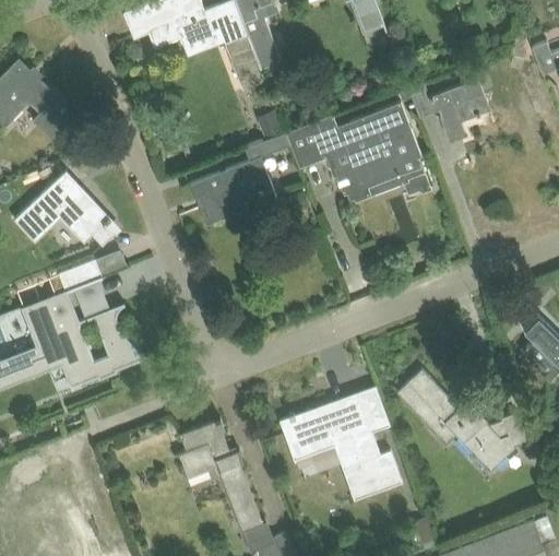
[(200,0),(157,0),(123,13),(130,27),(144,22),(149,34),(154,49),(175,42),(181,39),(183,45),(219,31),(225,43),(238,79),(261,70),(261,69),(234,0),(232,0),(204,11),(200,0)]
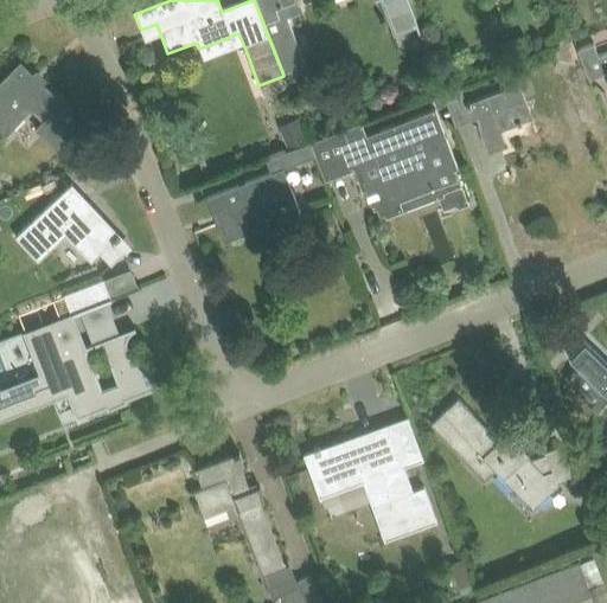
[(254,0),(283,75),(306,66),(287,19),(304,13),(299,2),(298,0),(254,0)]
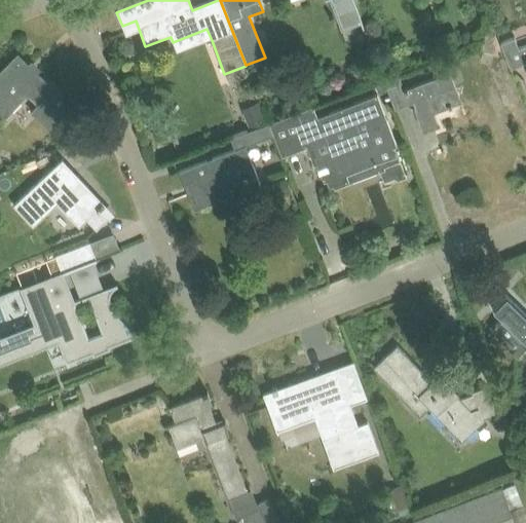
[(331,0),(329,1),(342,34),(363,26),(351,0),(331,0)]
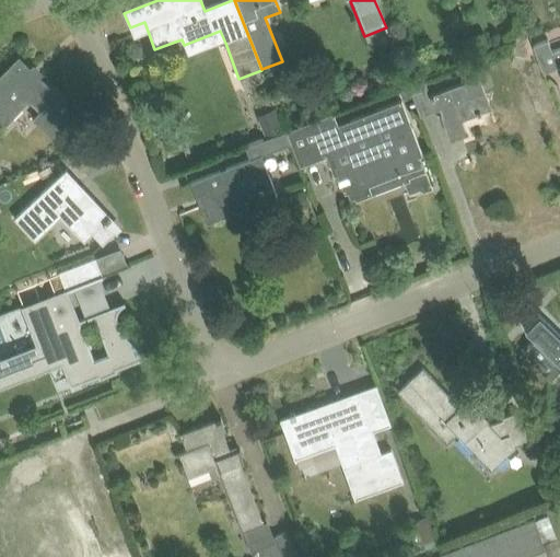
[(559,50),(552,54),(548,42),(534,48),(544,74),(559,68),(559,50)]
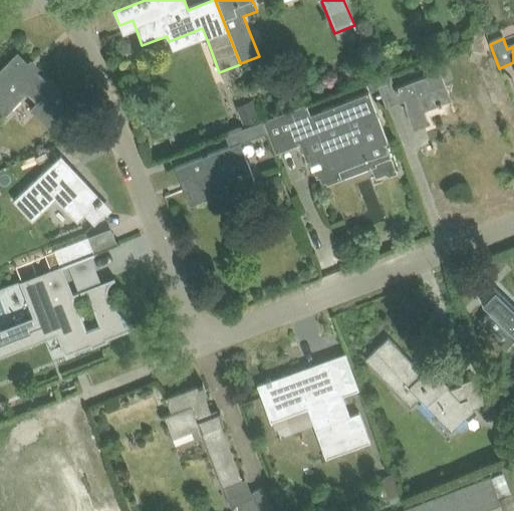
[(0,112),(1,112),(4,115),(26,93),(37,104),(31,110),(50,130),(53,125),(67,110),(57,102),(62,97),(18,55),(0,73),(0,112)]
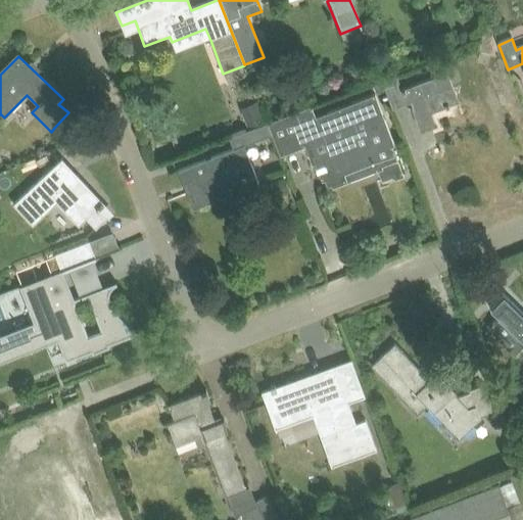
[(375,69),(360,76),(364,86),(379,80),(375,69)]
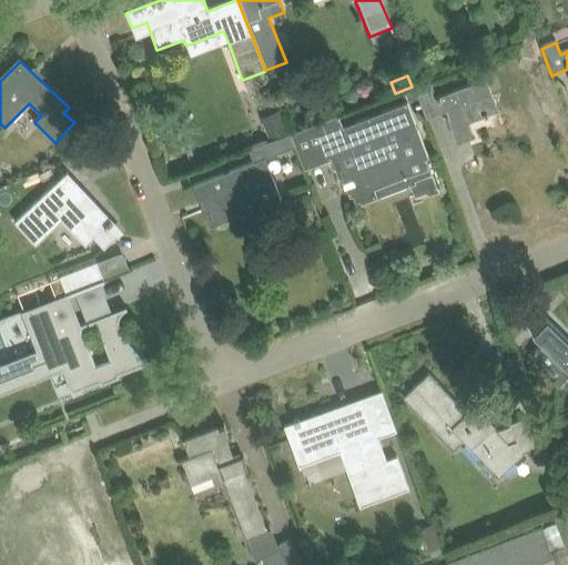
[(414,89),(417,96),(418,99),(426,120),(447,112),(449,120),(448,120),(455,140),(472,134),(467,122),(498,111),(486,79),(435,99),(429,83),(414,89)]
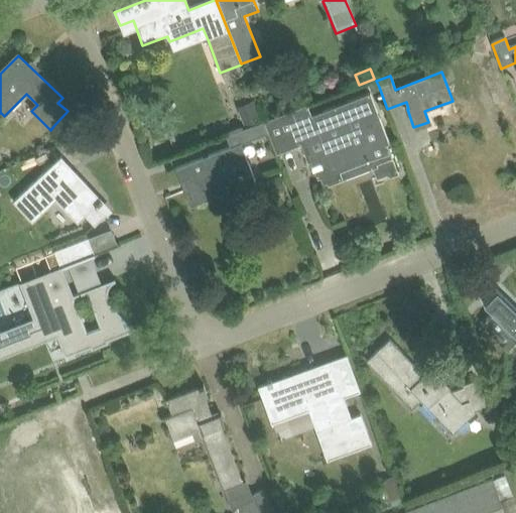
[(375,82),(368,84),(371,93),(379,90),(375,82)]
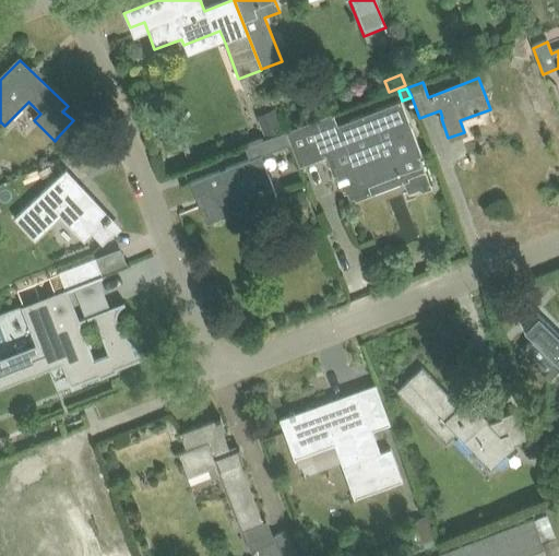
[(333,115),(286,132),(290,145),(299,168),(329,157),(344,196),(347,194),(349,201),(369,194),(370,197),(404,184),(408,193),(418,190),(423,192),(431,189),(419,157),(421,156),(401,103),(337,127),(333,115)]
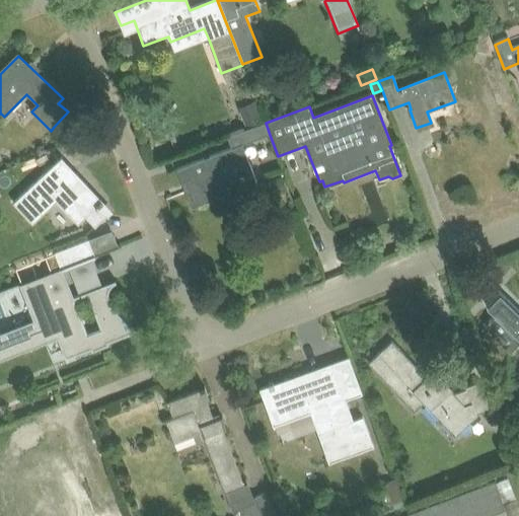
[(237,109),(244,129),(264,122),(255,102),(237,109)]
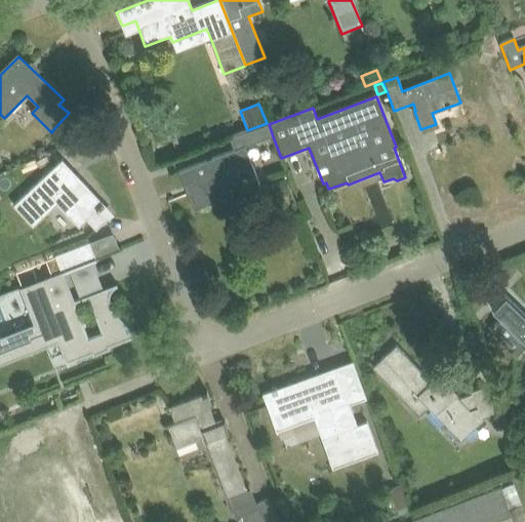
[(178,173),(184,187),(193,212),(232,197),(228,187),(256,176),(246,147),(273,136),(269,124),(231,139),(235,151),(197,165),(178,173)]
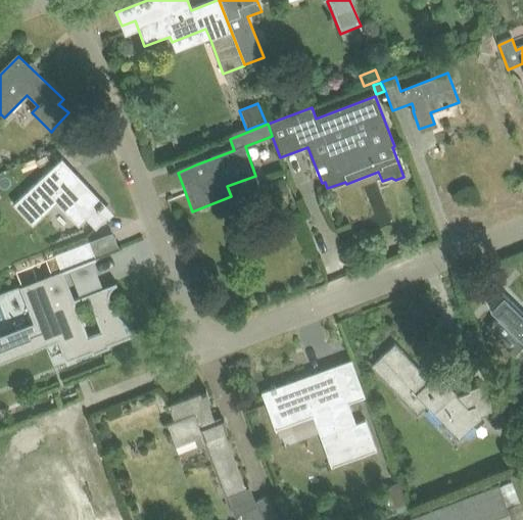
[(47,175),(13,206),(33,227),(43,218),(56,205),(78,228),(86,220),(96,230),(108,219),(100,210),(103,206),(61,161),(47,175)]
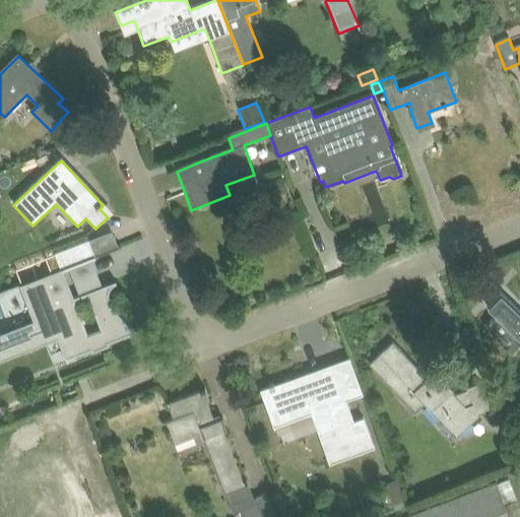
[(282,179),(270,183),(276,197),(287,193),(282,179)]
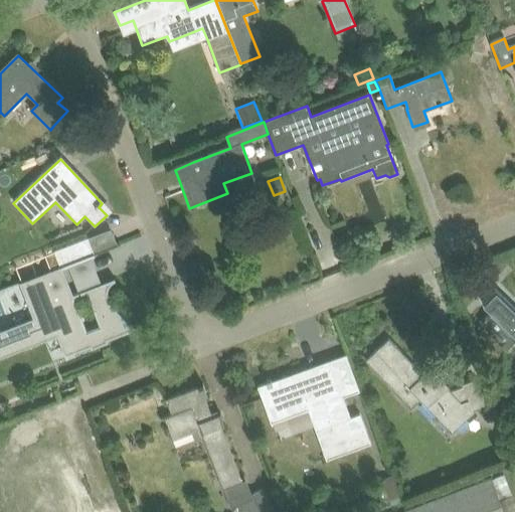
[(88,239),(55,251),(60,267),(60,268),(61,267),(94,254),(88,239)]
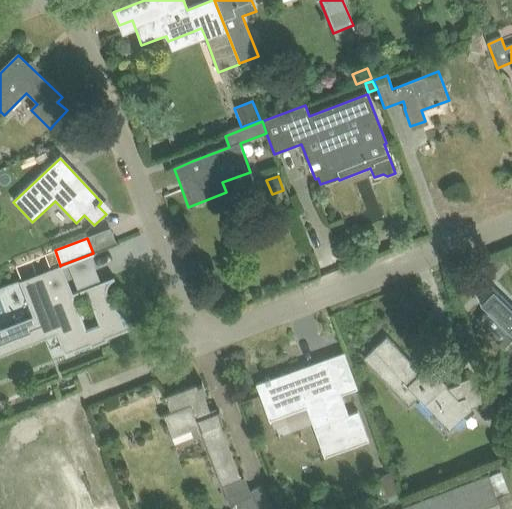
[(60,266),(60,265),(23,280),(37,315),(0,329),(0,356),(43,340),(42,337),(63,329),(71,351),(64,354),(65,358),(75,354),(74,351),(89,345),(91,348),(107,341),(106,339),(131,329),(109,303),(110,302),(109,300),(108,298),(107,294),(107,291),(107,287),(109,284),(112,282),(114,280),(114,278),(95,285),(96,289),(88,292),(88,290),(73,296),(61,265),(60,266)]
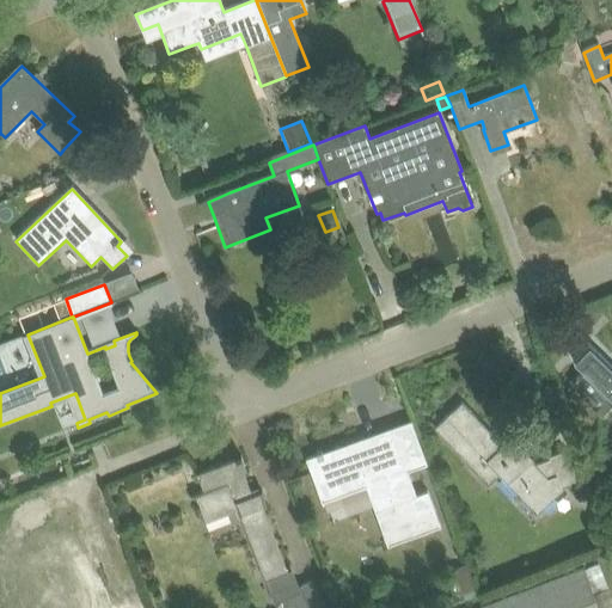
[(611,368),(589,345),(573,362),(611,399),(611,368)]
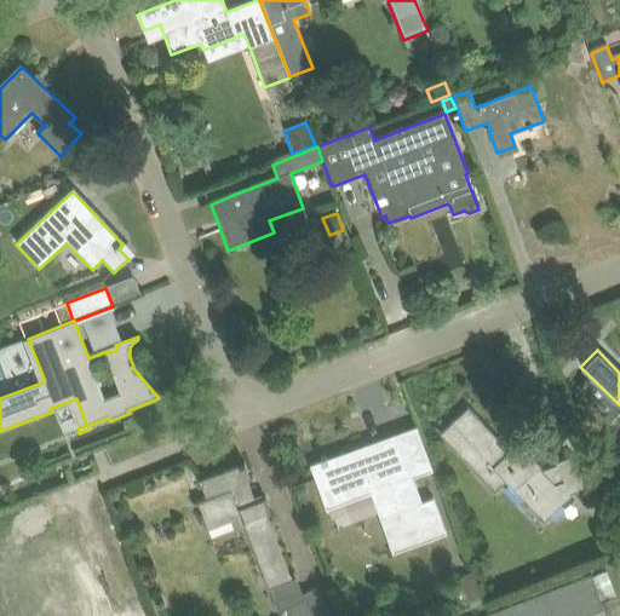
[(469,409),(441,436),(495,494),(506,483),(544,523),(570,499),(569,496),(573,495),(585,507),(592,505),(587,490),(585,490),(573,458),(556,465),(557,467),(543,472),(539,468),(540,467),(535,461),(520,444),(510,453),(469,409)]
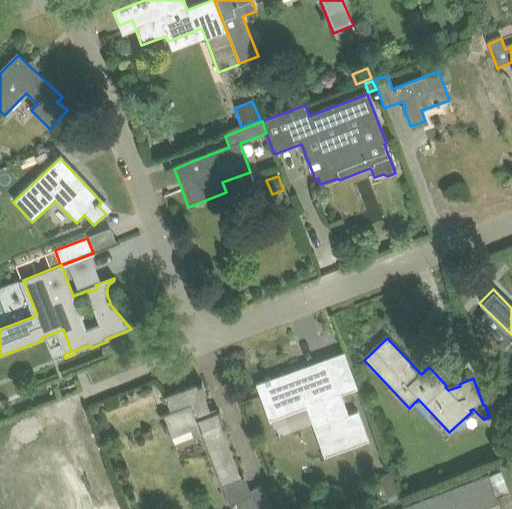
[(358,412),(348,416),(329,363),(325,364),(326,366),(311,371),(310,370),(299,374),(300,377),(287,381),(285,375),(270,380),(269,378),(264,380),(265,382),(256,385),(270,424),(307,410),(325,458),(369,442),(358,412)]
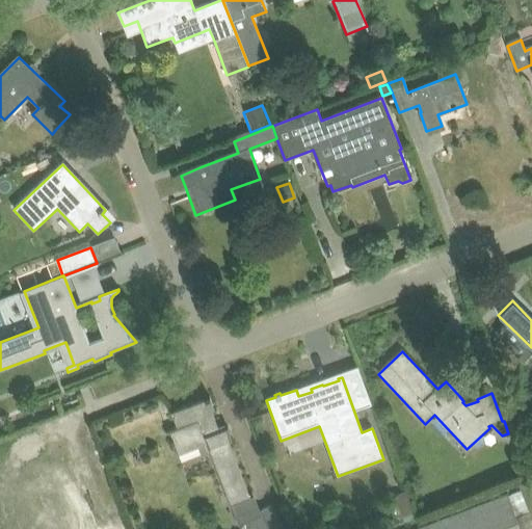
[(170,414),(171,415),(173,415),(178,429),(167,433),(167,434),(168,433),(178,456),(208,444),(239,525),(246,523),(248,528),(283,528),(274,506),(261,511),(256,497),(250,499),(250,497),(249,497),(229,442),(230,442),(231,442),(232,441),(228,428),(219,431),(212,413),(215,412),(210,398),(170,414)]
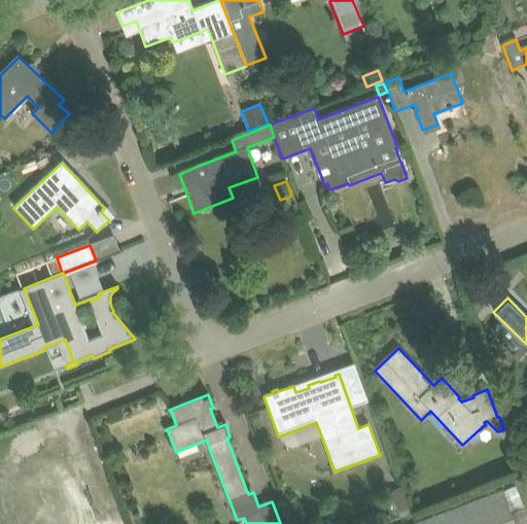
[(34,438),(0,451),(0,479),(16,474),(20,472),(26,489),(23,490),(36,523),(79,523),(69,496),(61,477),(67,475),(59,455),(43,461),(36,443),(34,438)]
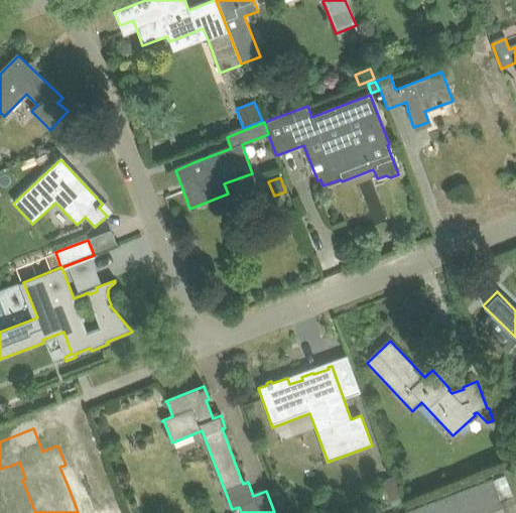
[(492,482),(409,512),(515,512),(515,509),(512,498),(500,503),(492,482)]
